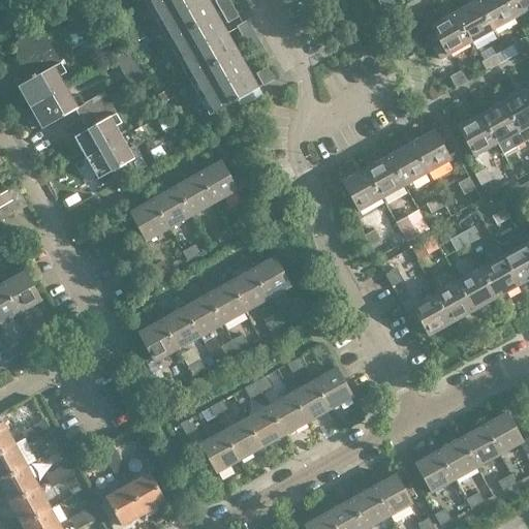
[(154,0),(146,5),(156,24),(166,42),(211,18),(200,0),(154,0)]
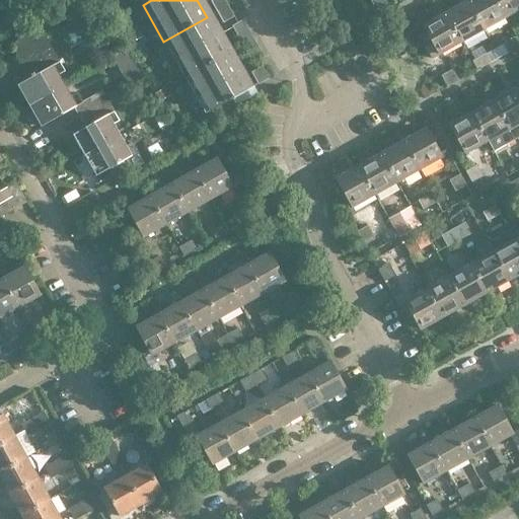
[(216,11),(227,6),(223,0),(210,0),(210,1),(216,11)]
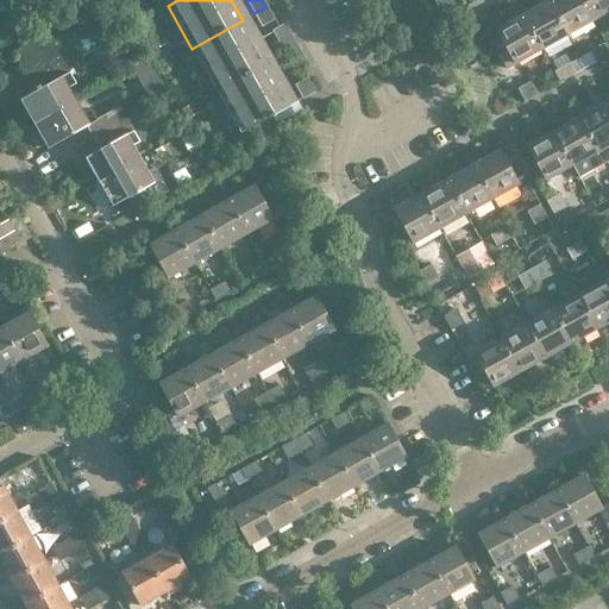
[(384,26),(391,23),(401,18),(390,0),(389,0),(375,8),(384,26)]
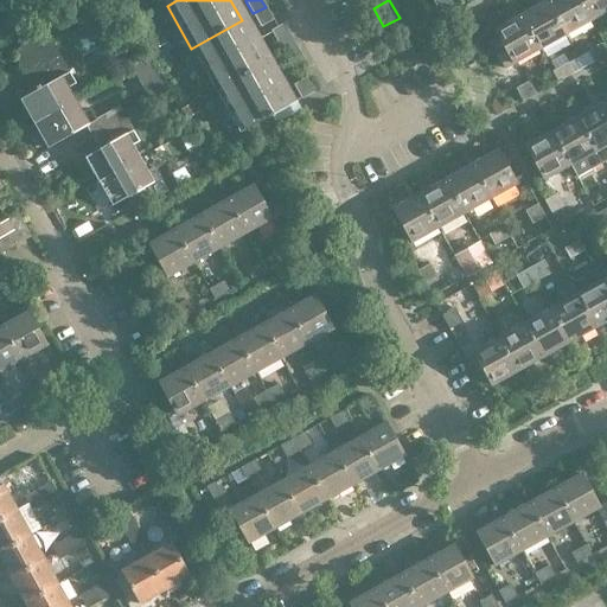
[(432,0),(442,19),(455,11),(448,0),(432,0)]
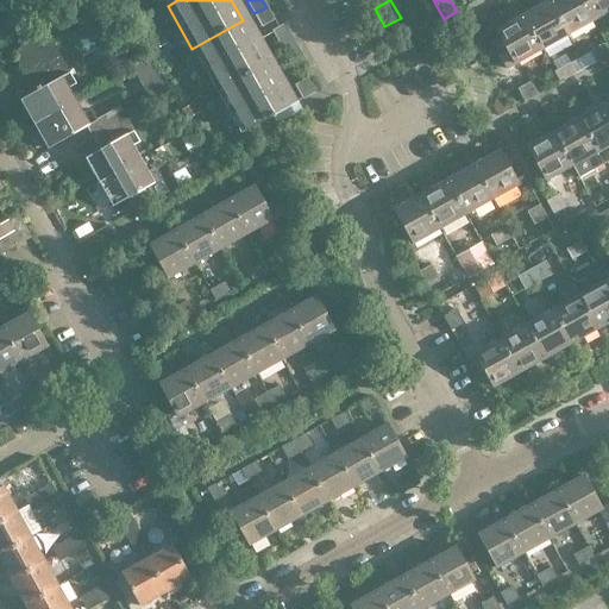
[(566,35),(591,20),(579,0),(550,0),(547,1),(566,35)]
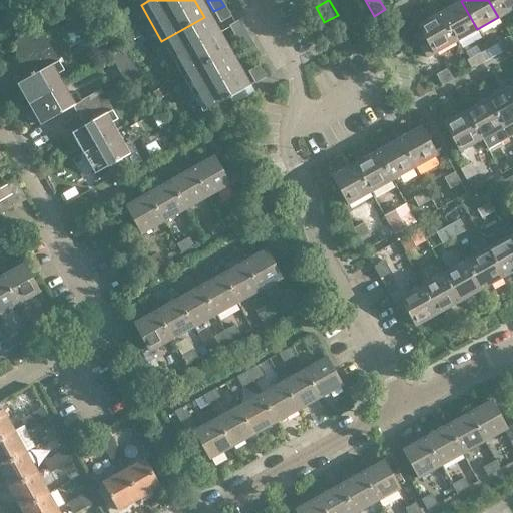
[(512,0),(488,0),(498,17),(512,8),(512,0)]
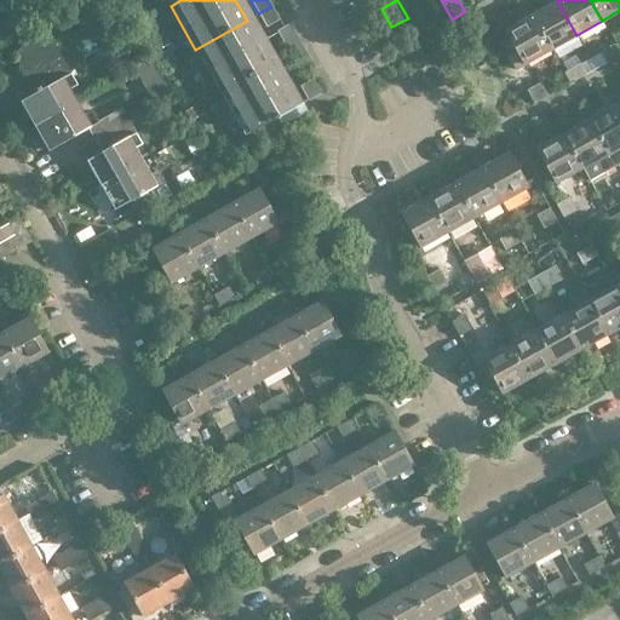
[(550,50),(577,35),(557,1),(530,16),(550,50)]
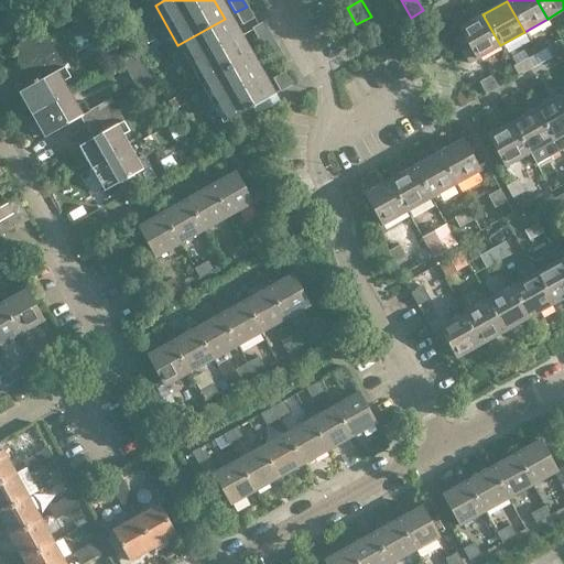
[(247,7),(235,12),(241,24),(253,18),(247,7)]
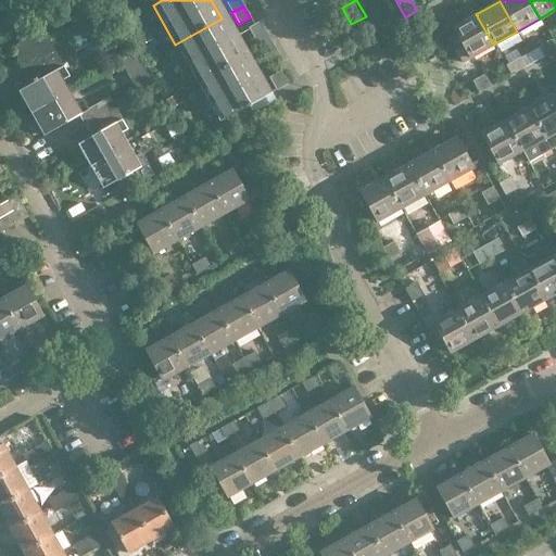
[(462,62),(493,45),(476,14),(452,27),(456,35),(449,39),(462,62)]
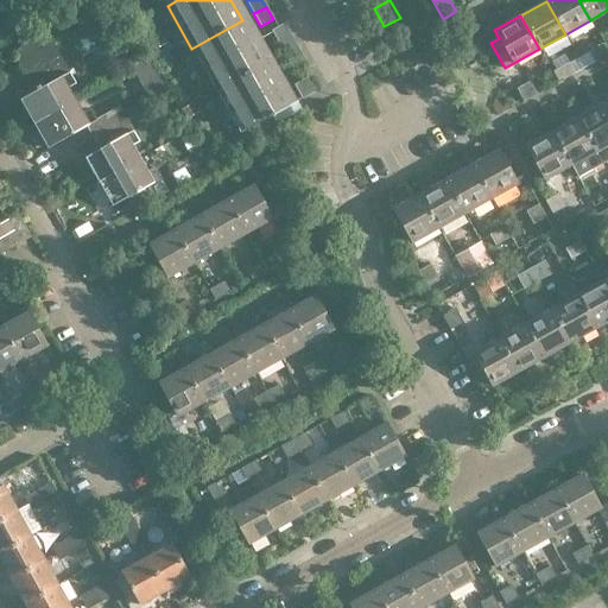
[(191,49),(203,70),(215,92),(266,62),(242,20),(191,49)]
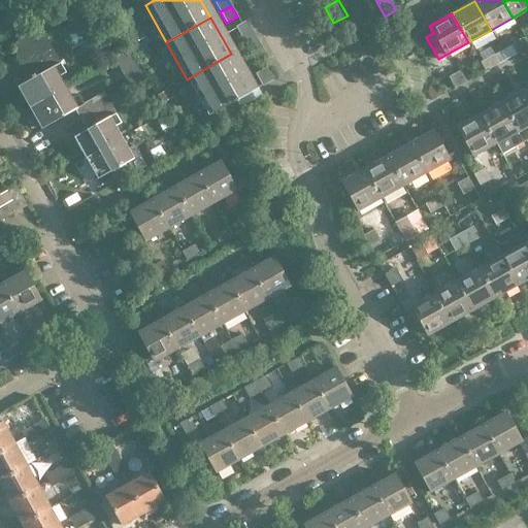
[(245,45),(257,40),(245,21),(235,27),(245,45)]
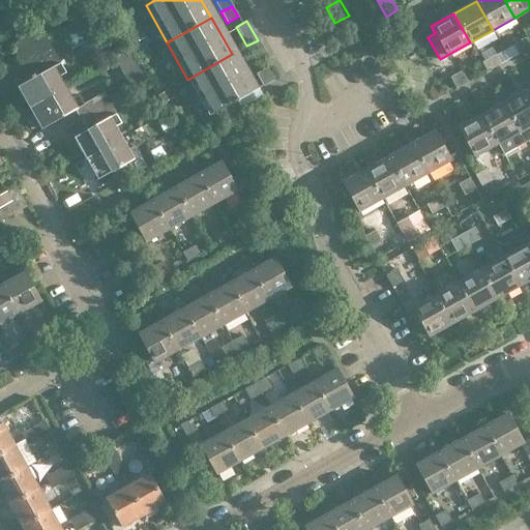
[(23,112),(29,108),(66,87),(60,76),(65,72),(38,24),(10,47),(24,69),(30,80),(18,87),(25,100),(19,105),(23,112)]
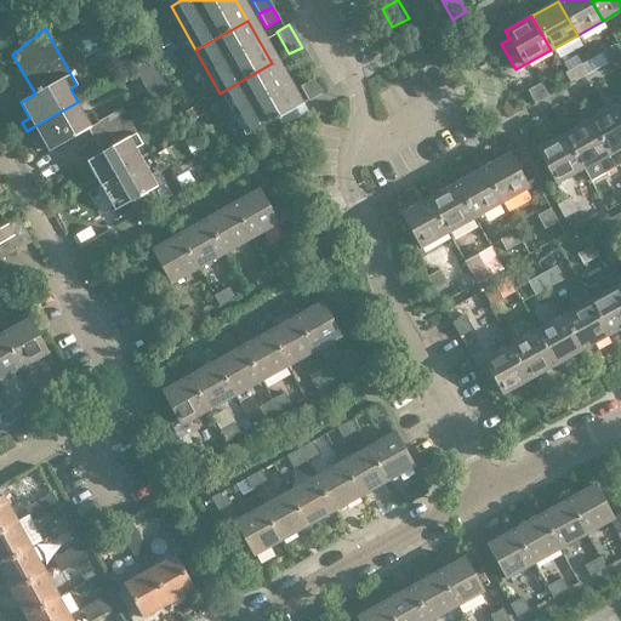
[(620,52),(616,44),(600,52),(607,63),(620,55),(620,52)]
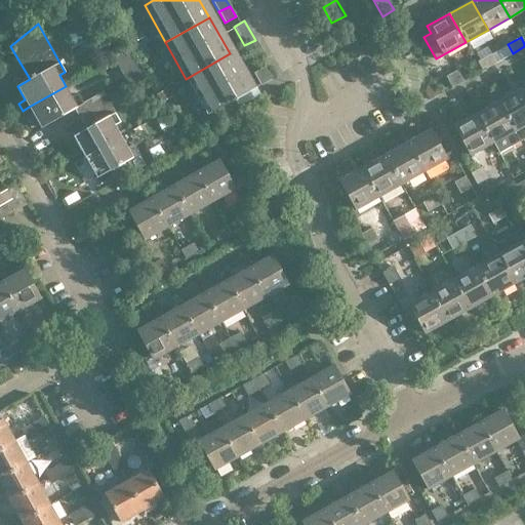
[(255,40),(244,45),(254,64),(266,57),(255,40)]
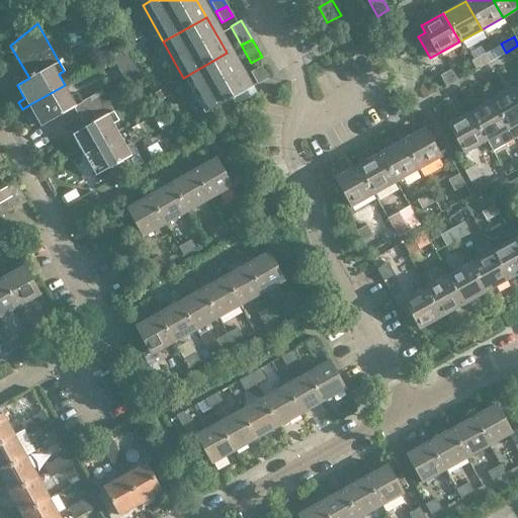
[(183,78),(193,95),(204,113),(231,98),(235,104),(256,92),(252,86),(252,85),(247,88),(227,53),(183,78)]
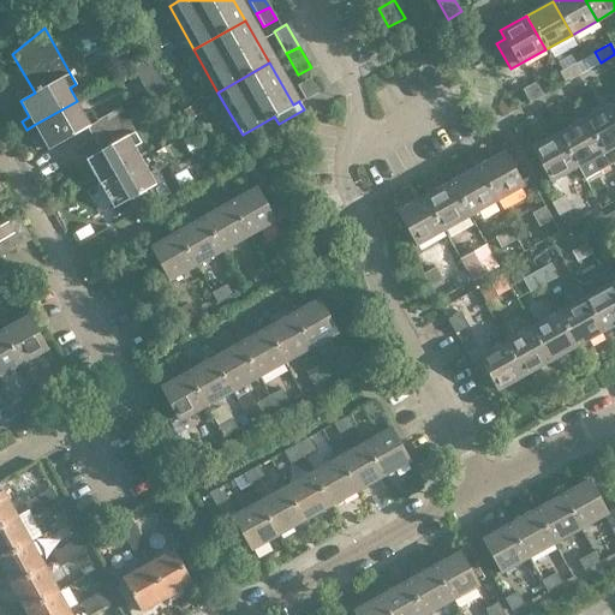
[(563,83),(565,83),(580,75),(574,64),(559,73),(563,83)]
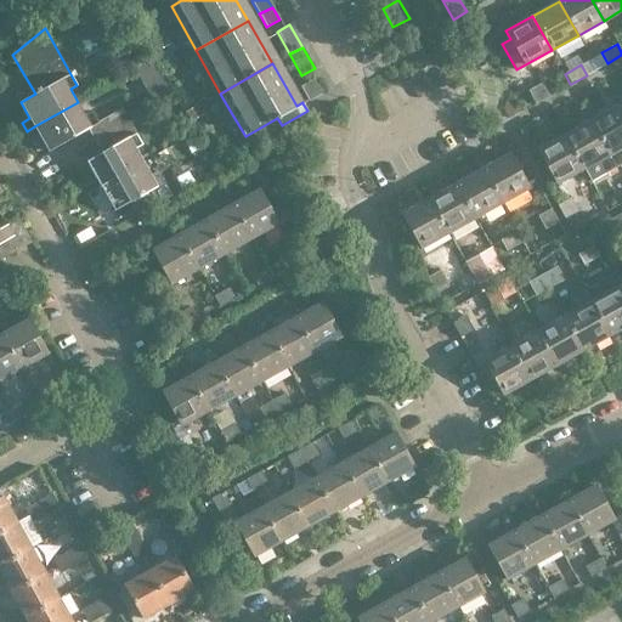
[(307,101),(309,100),(321,94),(314,80),(300,88),(307,101)]
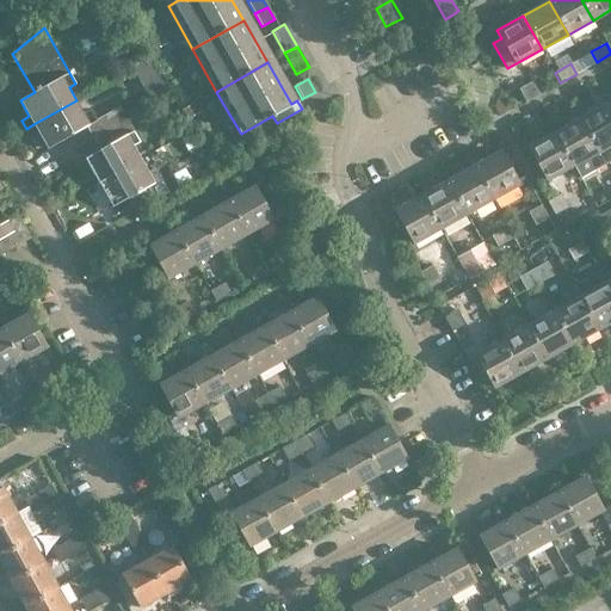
[(525,102),(538,94),(531,82),(518,90),(525,102)]
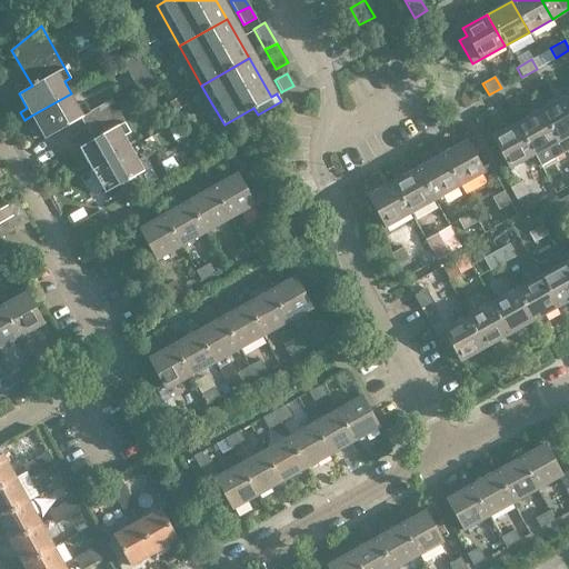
[(71,93),(31,116),(25,120),(28,128),(36,123),(45,139),(80,118),(87,129),(118,111),(111,99),(89,111),(83,102),(78,106),(71,93)]
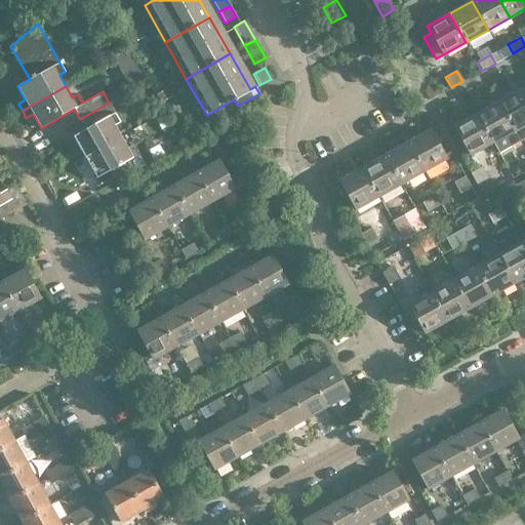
[(524,96),(521,89),(497,102),(520,142),(524,137),(524,96)]
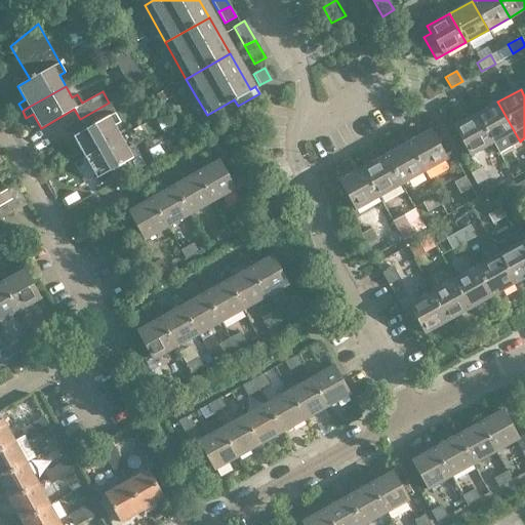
[(498,153),(520,142),(497,102),(488,107),(486,104),(476,109),(478,113),(477,114),(492,143),(498,153)]
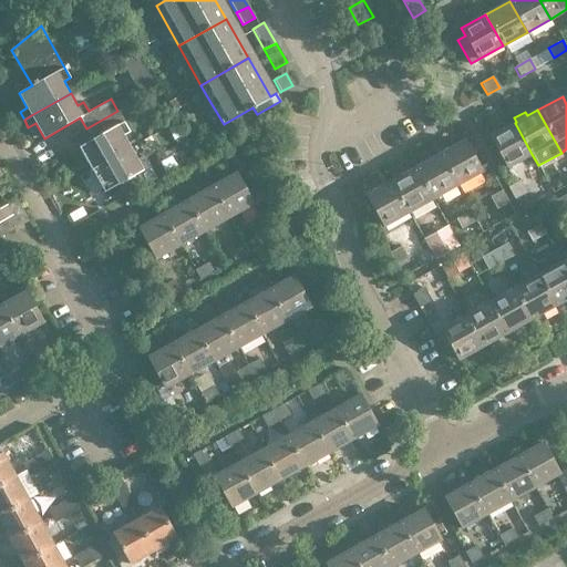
[(91,169),(131,147),(123,135),(130,132),(117,111),(86,129),(92,140),(79,147),(91,169)]
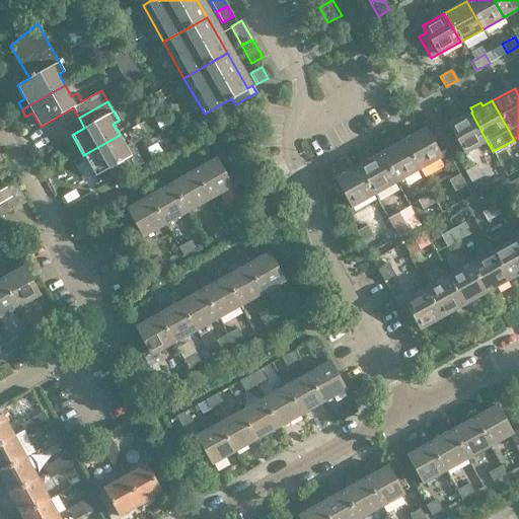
[(464,153),(487,141),(471,113),(449,125),(464,153)]
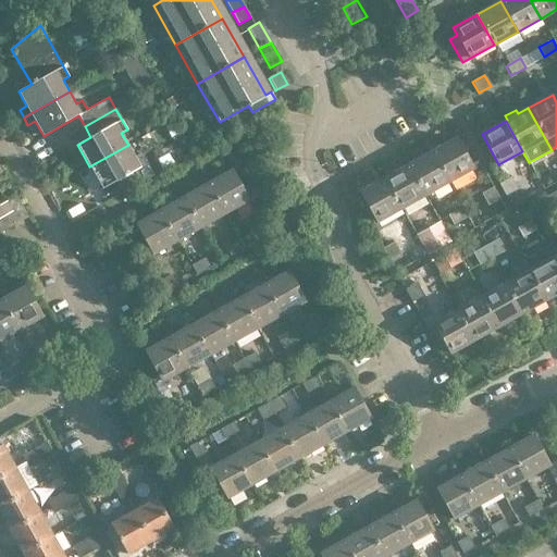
[(431,152),(448,183),(472,169),(456,138),(431,152)]
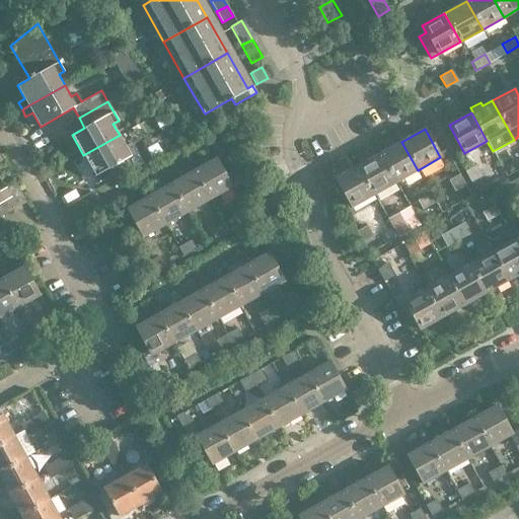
[(142,163),(131,143),(126,146),(120,135),(83,155),(95,176),(107,169),(114,179),(142,163)]
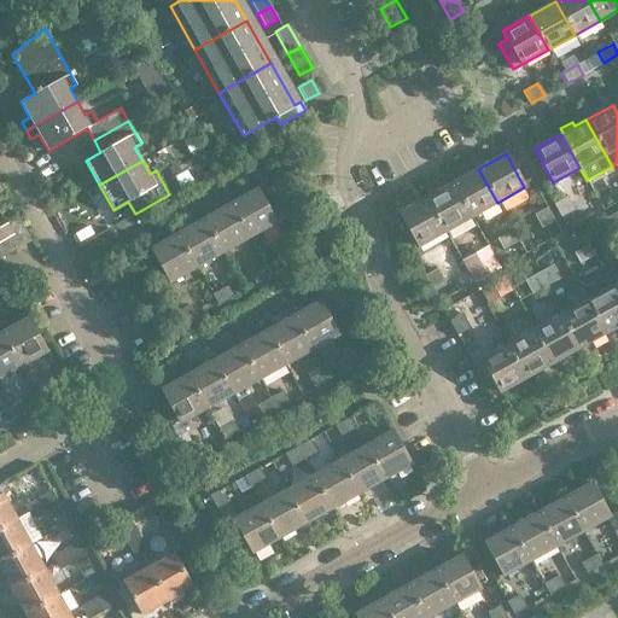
[(471,217),(497,203),(478,169),(453,184),(471,217)]
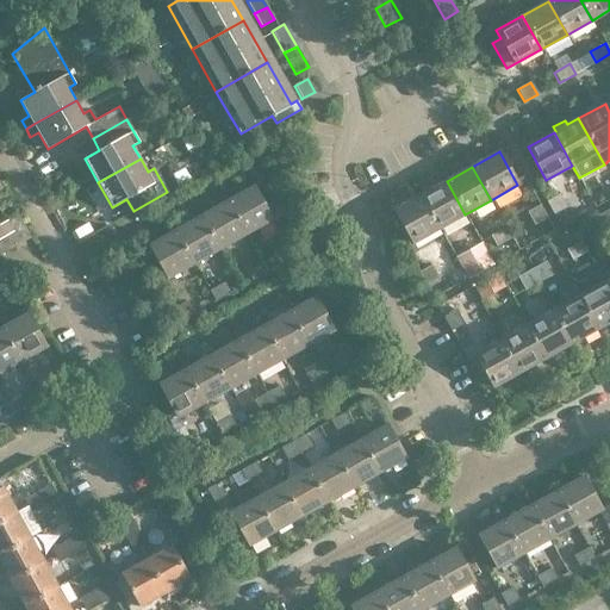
[(440,229),(465,215),(447,181),(421,195),(440,229)]
